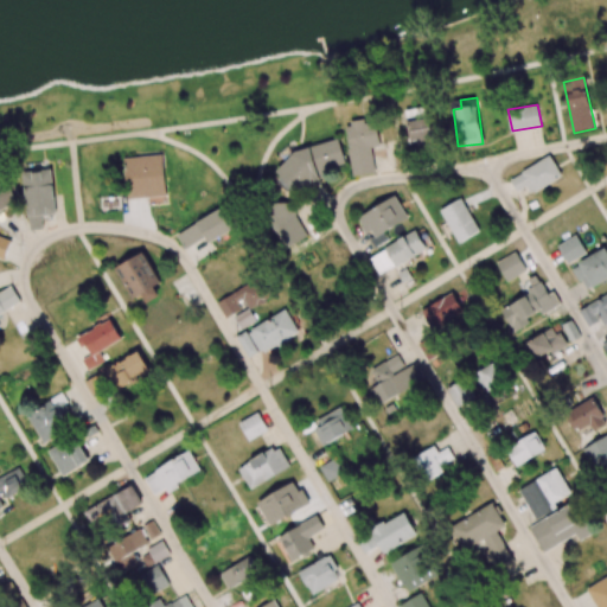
[(413,151),(433,147),(430,136),(434,135),(428,107),(406,110),(413,151)]
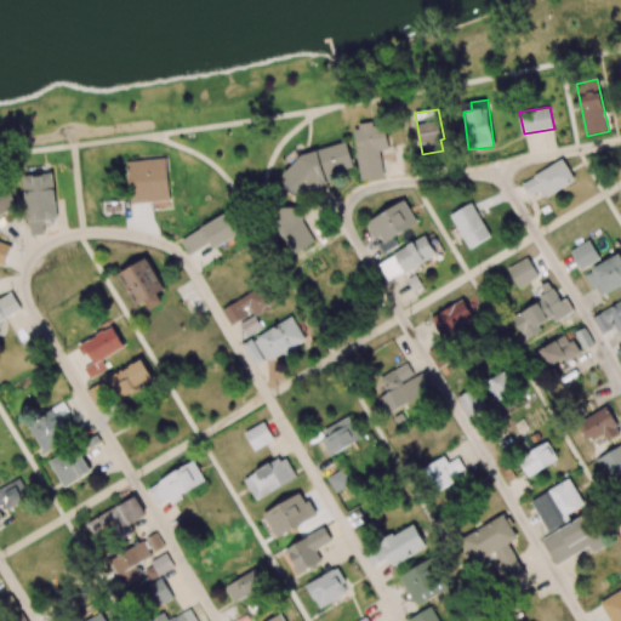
[(353,127),(360,180),(385,176),(381,151),(388,149),(385,123),(353,127)]
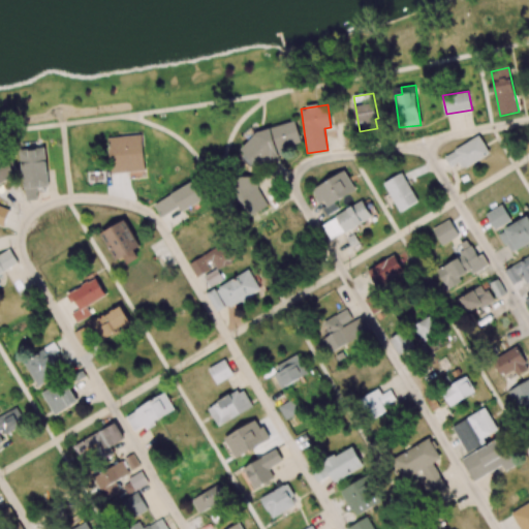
[(245,135),(250,161),(302,151),(297,124),(245,135)]
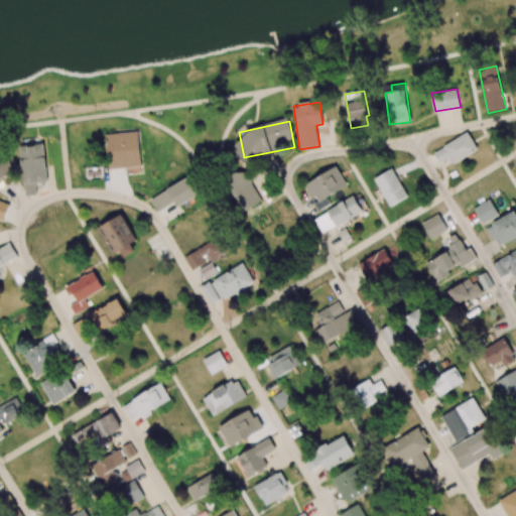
[(105,134),(138,131),(140,166),(108,169),(105,134)]
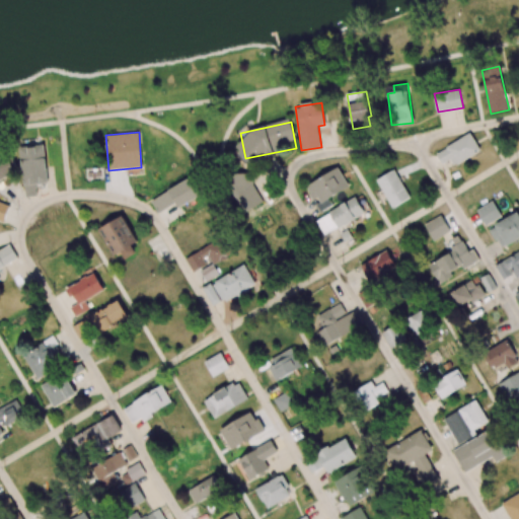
[(451,159),(453,165),(480,152),(472,134),(436,151),(441,163),(451,159)]
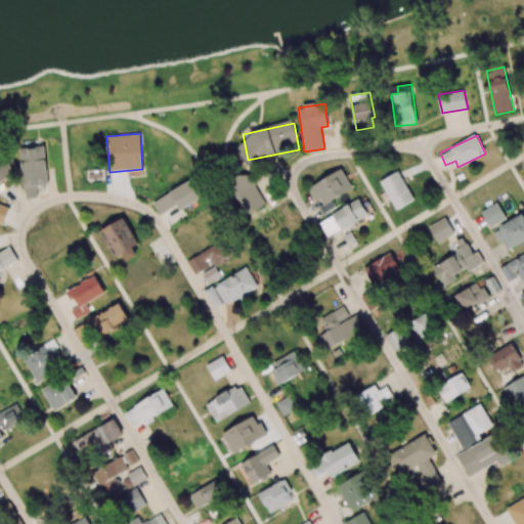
[(47,185),(45,146),(22,147),(24,199),(37,198),(36,185),(47,185)]
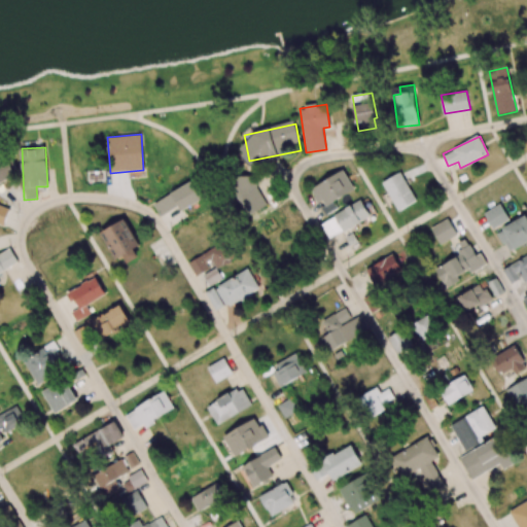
[(5,150),(0,151),(0,182),(16,176),(5,150)]
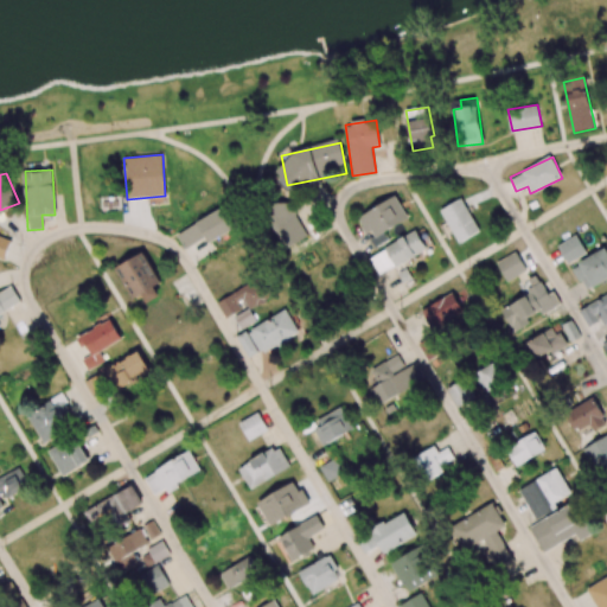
[(389,240),(384,232),(408,218),(395,196),(357,218),(368,236),(375,249),(389,240)]
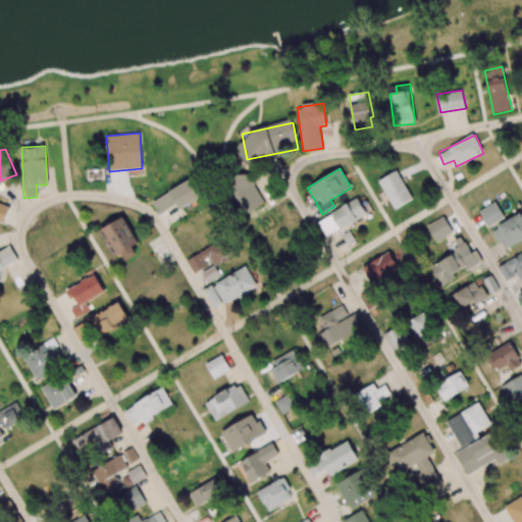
[(412,199),(397,170),(378,180),(395,209),(412,199)]
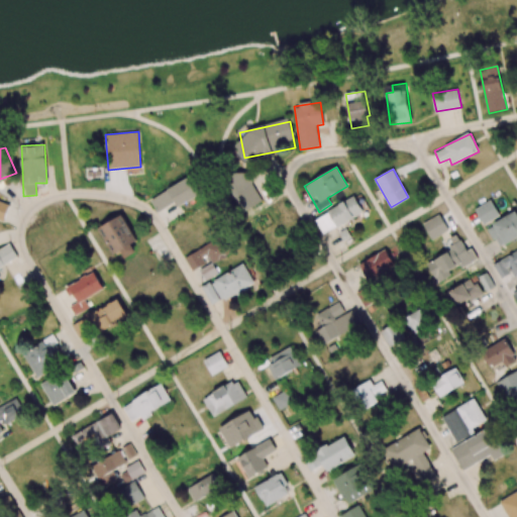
[(149,196),(156,211),(176,202),(178,206),(202,195),(194,177),(149,196)]
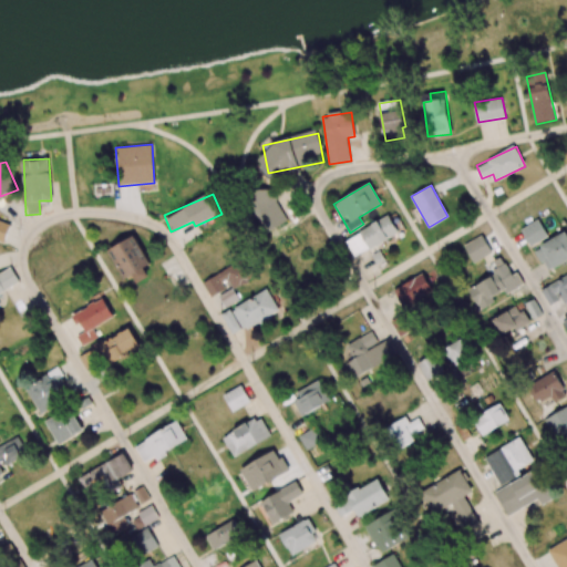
[(398,232),(388,215),(344,241),(354,257),(398,232)]
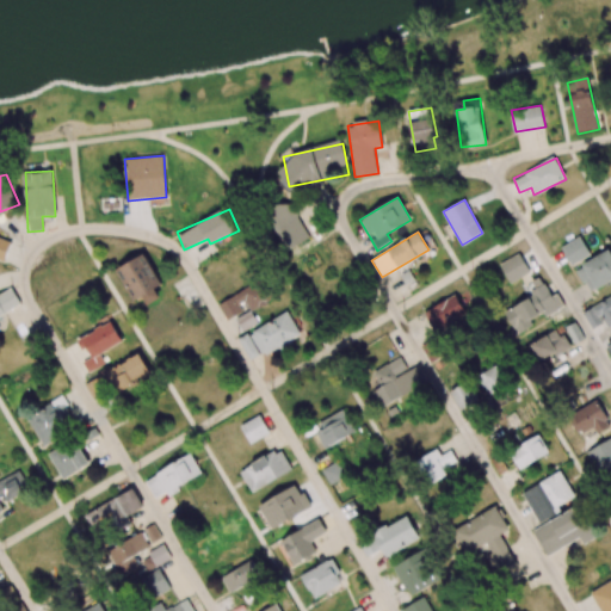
[(571,265),(590,254),(580,235),(561,247),(571,265)]
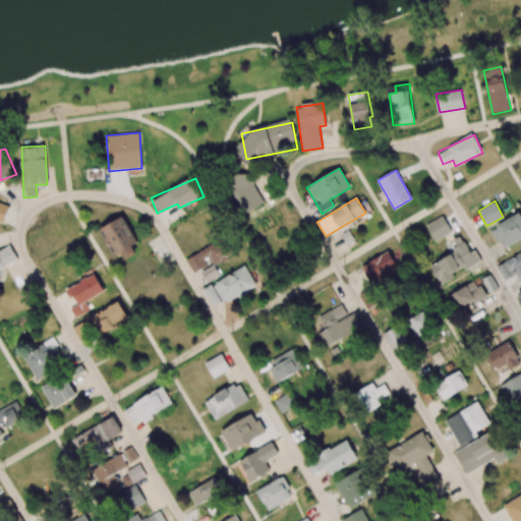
[(0,221),(4,223),(9,207),(0,204),(0,221)]
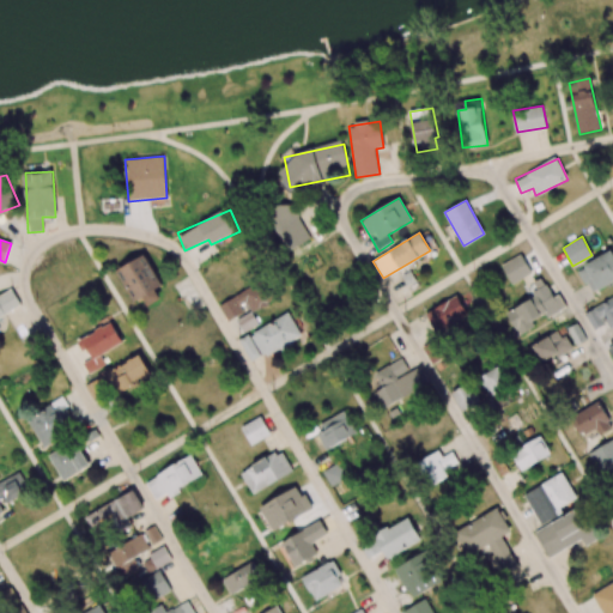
[(612,281),(612,250),(577,268),(590,293),(612,281)]
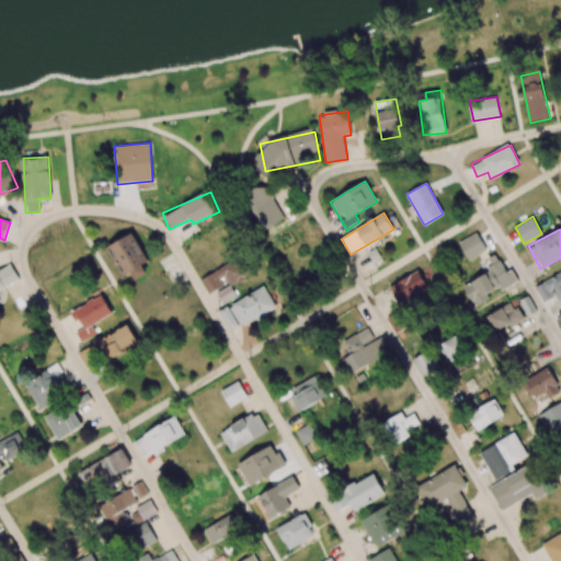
[(123,277),(130,273),(136,281),(148,274),(142,264),(149,261),(133,232),(106,248),(123,277)]
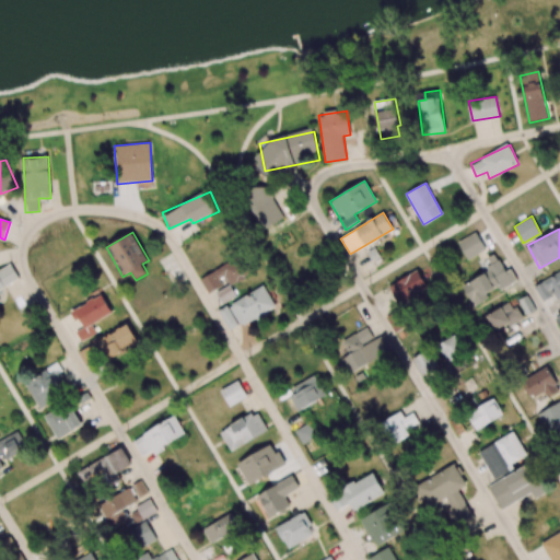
[(467,259),(486,251),(476,233),(458,242),(467,259)]
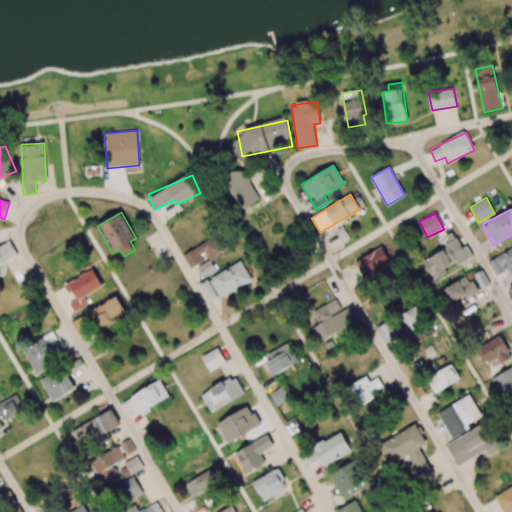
[(423,260),(433,280),(447,273),(445,269),(469,257),(459,237),(445,244),(447,248),(423,260)]
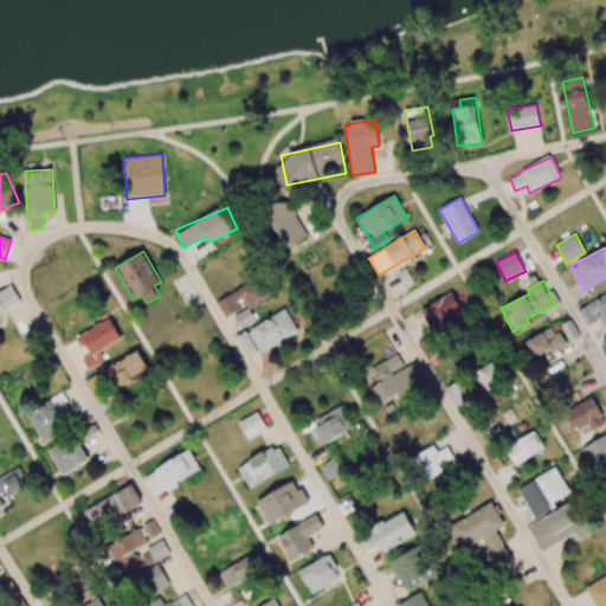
[(259,282),(216,297),(224,317),(268,302),(259,282)]
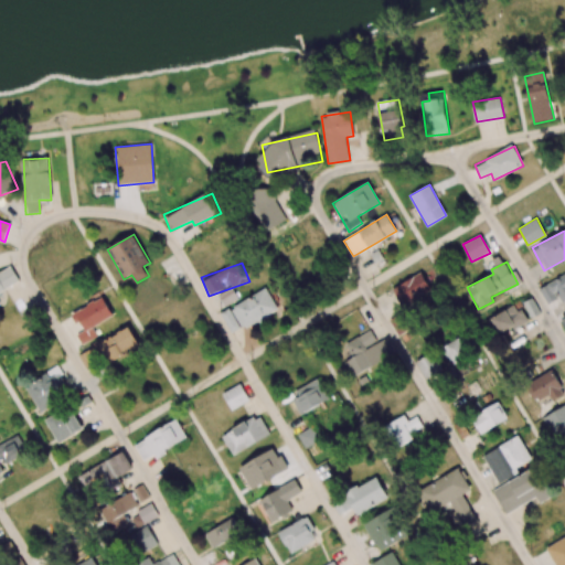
[(0,272),(0,292),(19,283),(10,266),(0,272)]
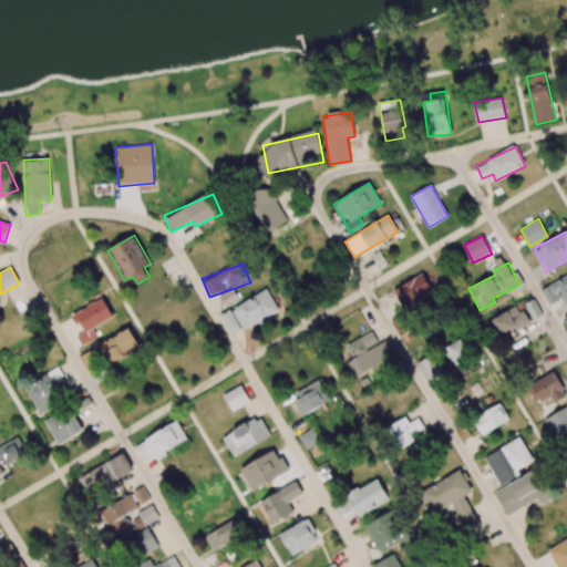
[(433,292),(423,274),(393,289),(402,308),(433,292)]
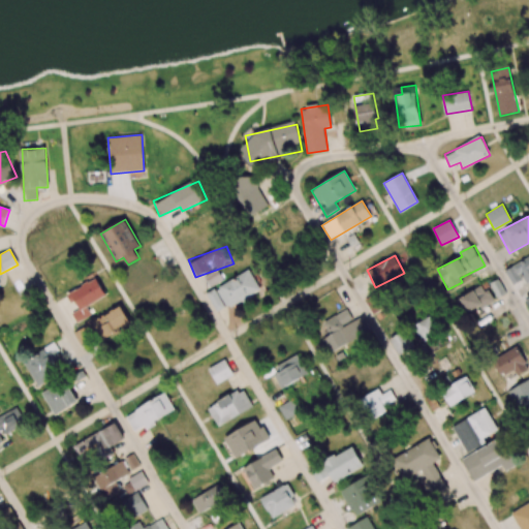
[(528,256),(508,268),(519,286),(528,280),(528,256)]
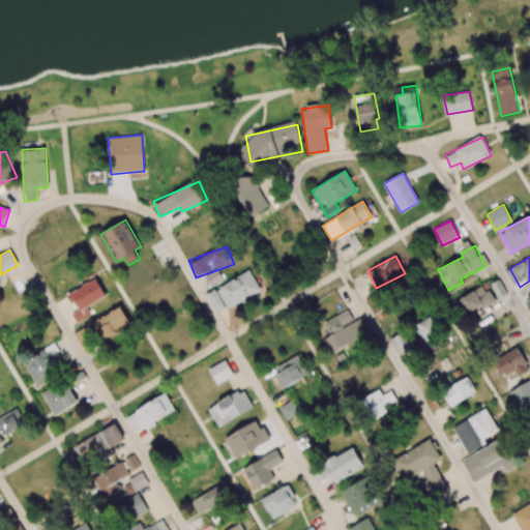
[(210,287),(224,280),(217,269),(205,277),(210,287)]
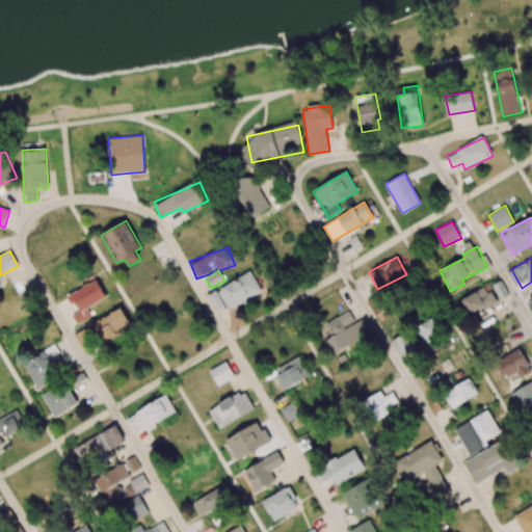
[(262,293),(251,271),(207,294),(217,315),(262,293)]
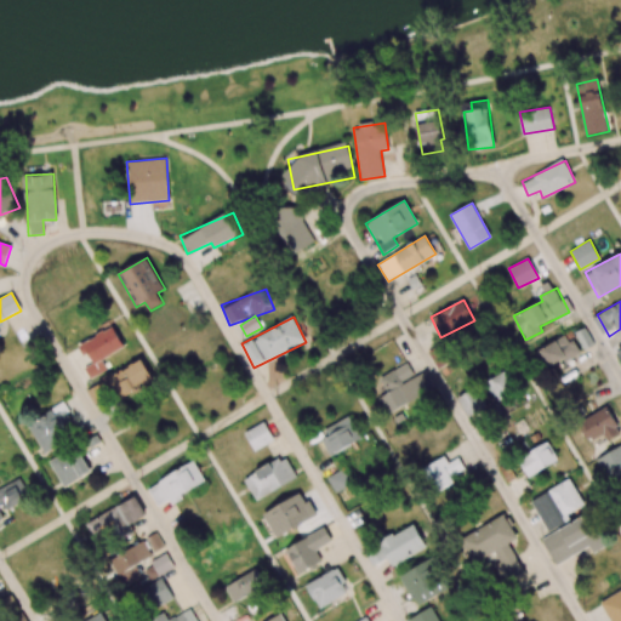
[(90,379),(107,370),(102,359),(124,347),(113,326),(80,345),(91,363),(84,366),(90,379)]
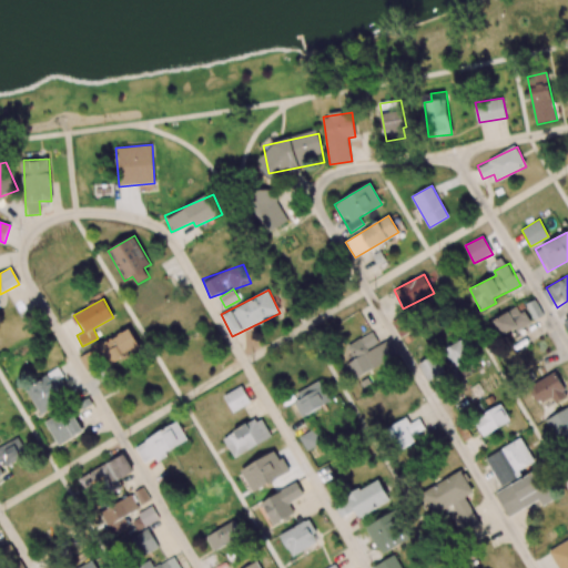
[(493,320),(503,335),(515,328),(517,332),(530,324),(519,304),(493,320)]
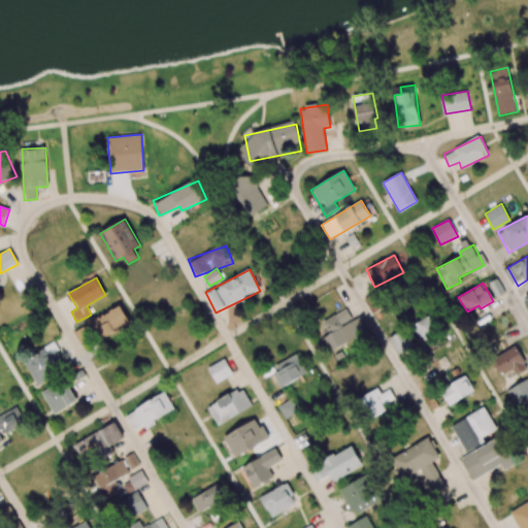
[(93,320),(102,338),(131,324),(122,305),(93,320)]
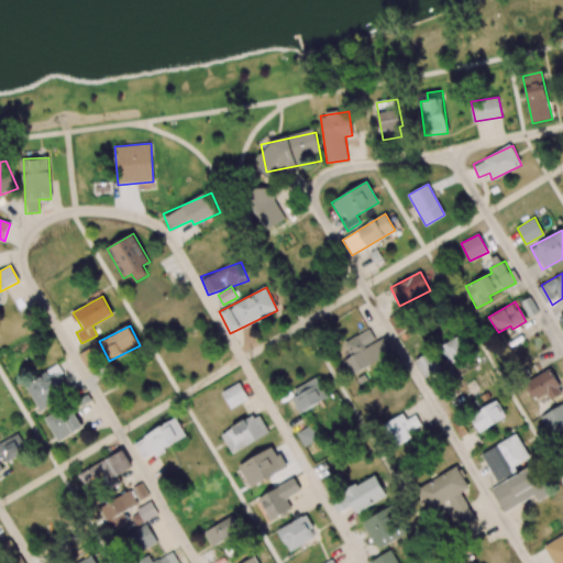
[(394,352),(385,337),(376,342),(368,329),(344,343),(351,355),(342,360),(351,376),(394,352)]
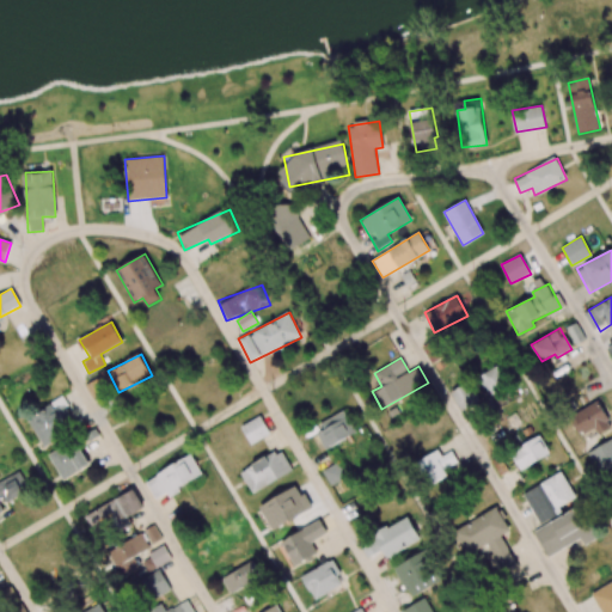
[(507,385),(499,366),(479,375),(489,393),(507,385)]
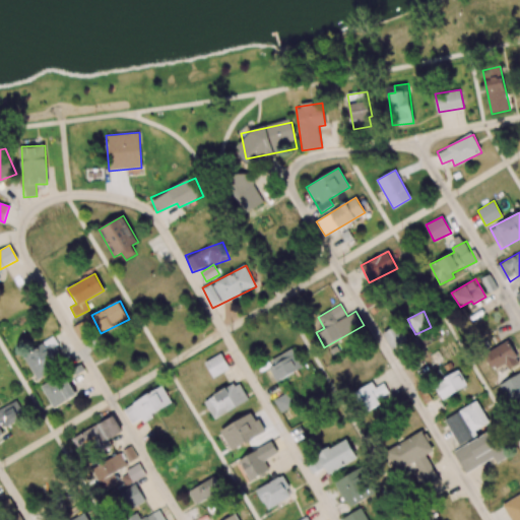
[(393,353),(410,345),(399,324),(383,331),(393,353)]
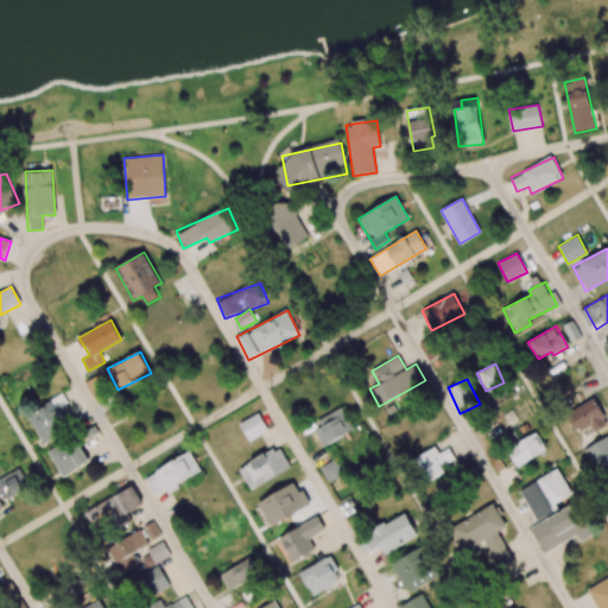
[(42,443),(76,425),(62,396),(27,413),(42,443)]
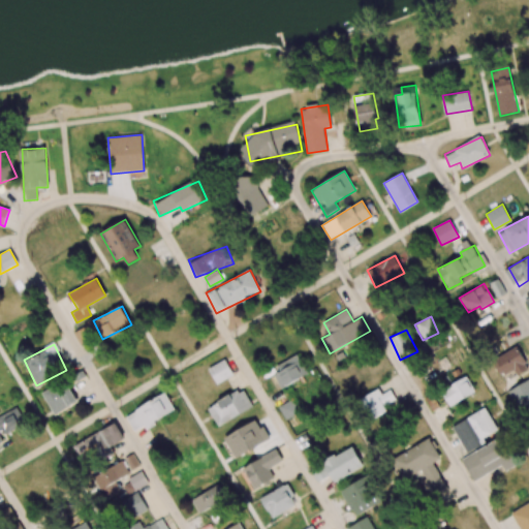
[(503,375),(514,371),(516,375),(528,371),(519,347),(496,355),(503,375)]
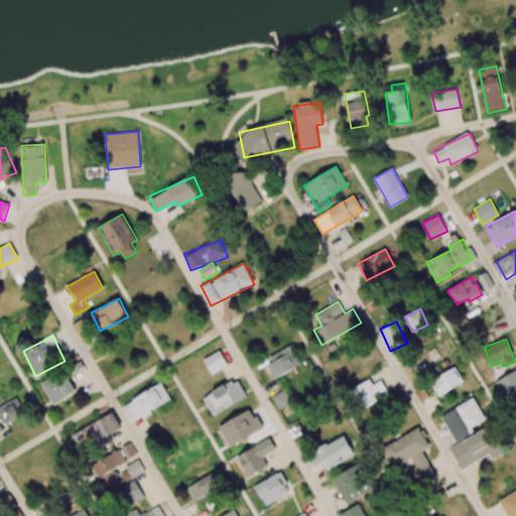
[(266,357),(274,377),(300,368),(292,347),(266,357)]
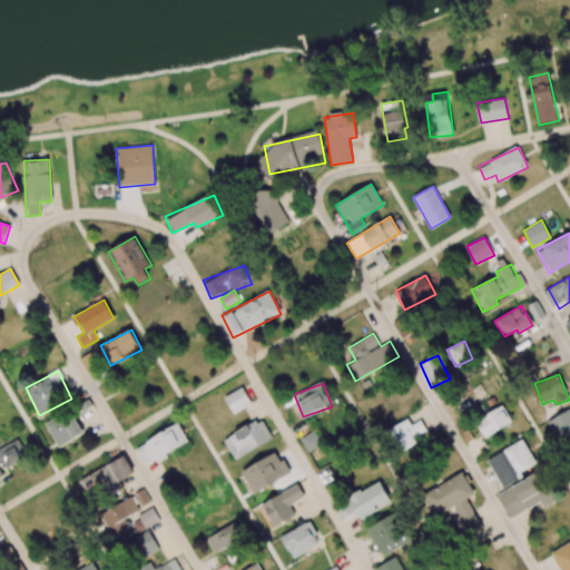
[(252,405),(244,387),(225,395),(233,413),(252,405)]
